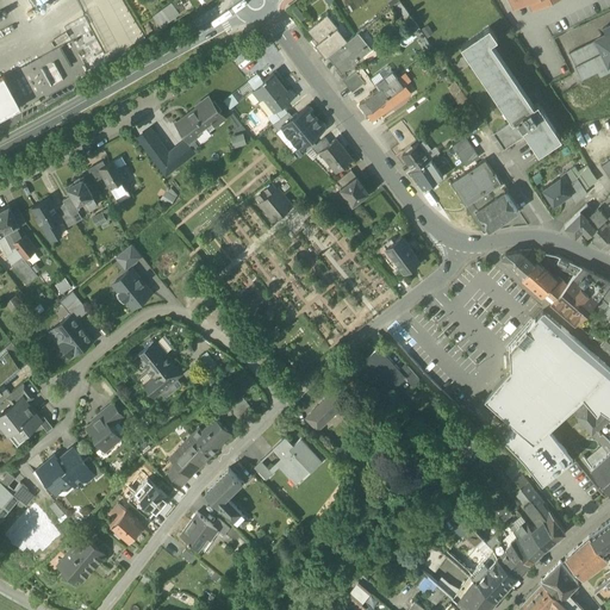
[(398,0),(394,4),(408,23),(414,19),(400,0),(398,0)]
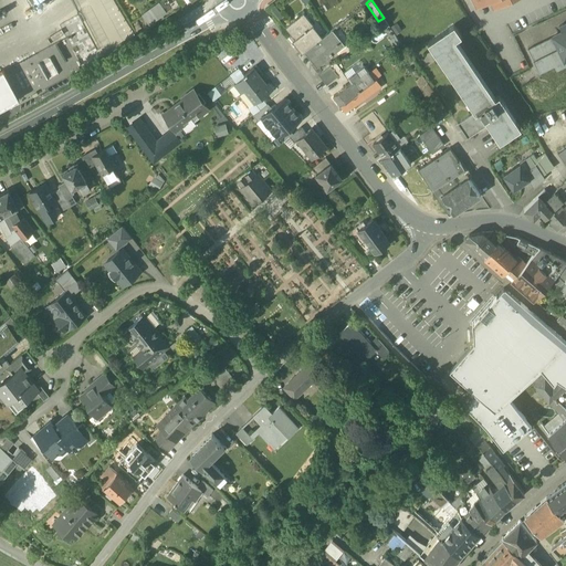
[(150,9),(158,19),(167,13),(159,2),(150,9)]
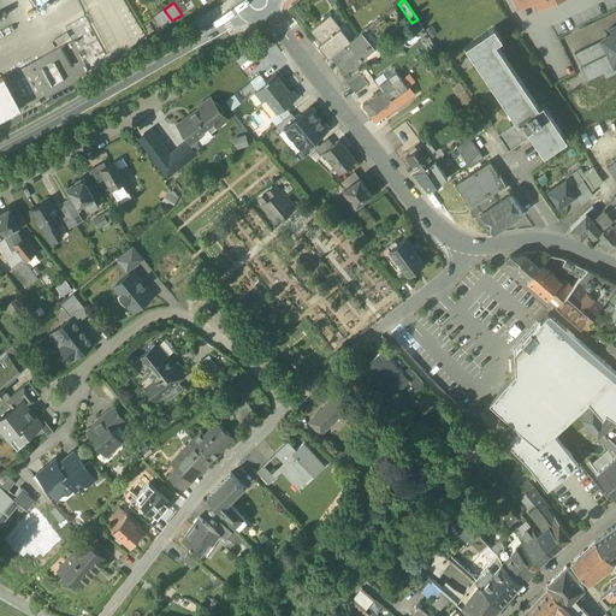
[(311,30),(321,43),(321,45),(339,31),(342,29),(331,16),(311,30)]
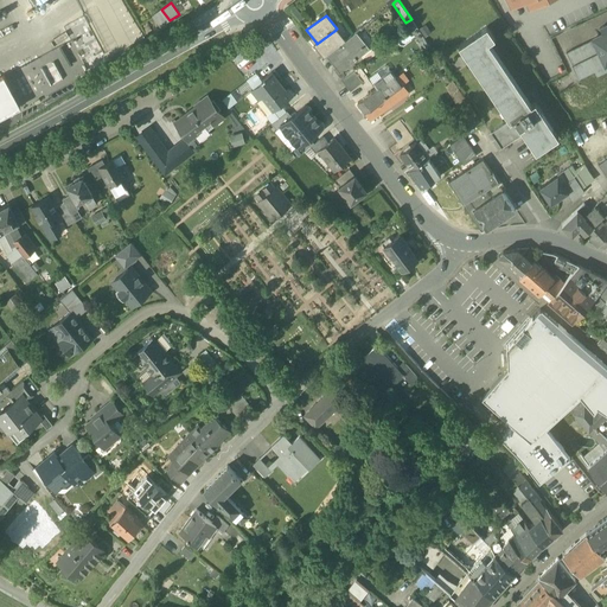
[(410,27),(417,38),(422,34),(415,24),(410,27)]
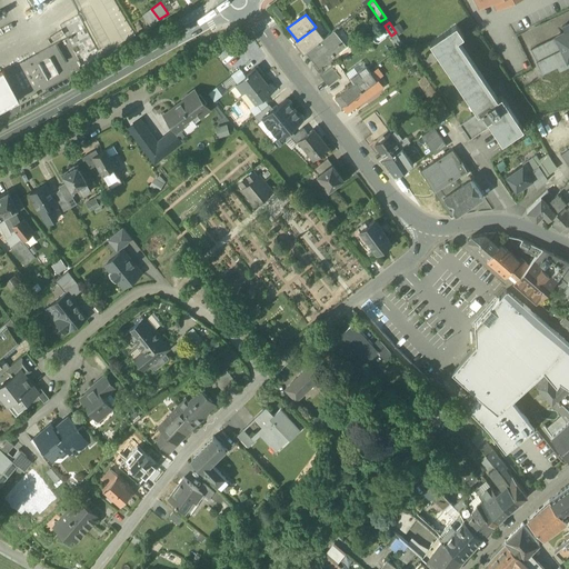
[(469,99),(478,112),(460,123),(470,138),(490,125),(502,142),(523,128),(502,96),(498,99),(495,101),(452,38),(456,36),(458,39),(463,36),(457,25),(430,42),(440,56),(470,99),(469,99)]
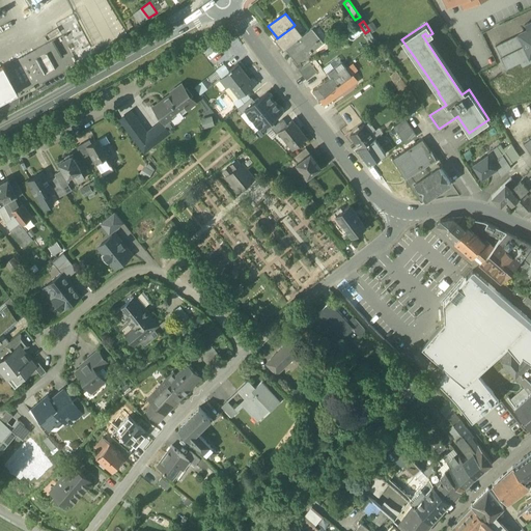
[(302,35),(295,25),(292,27),(300,36),(302,35)]
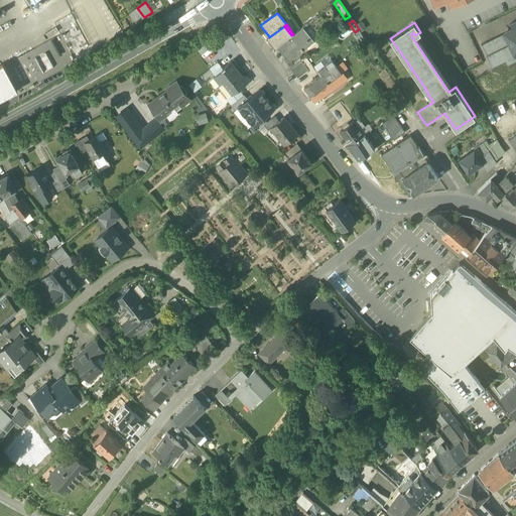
[(291,35),(284,26),(269,37),(269,36),(267,38),(275,48),(278,46),(291,35)]
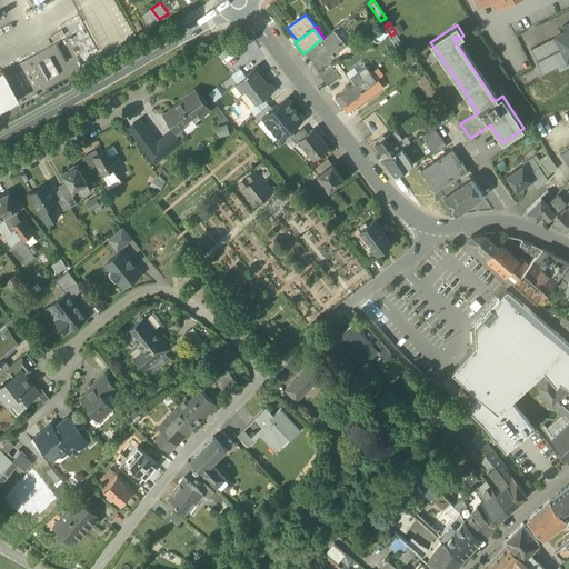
[(556,37),(561,49),(567,60),(568,59),(568,30),(565,32),(556,37)]
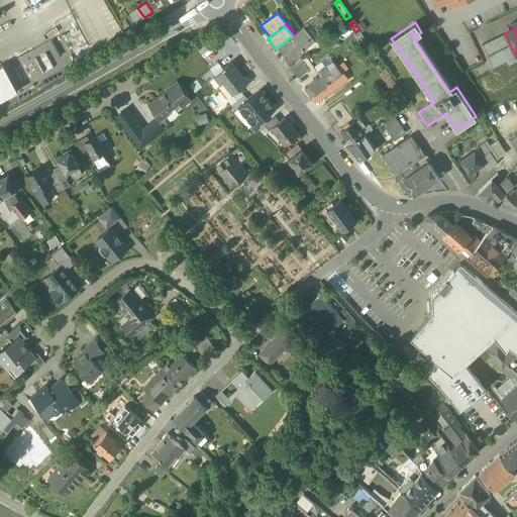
[(294,34),(292,35),(279,46),(290,61),(299,54),(310,44),(305,37),(307,36),(301,28),(294,34)]
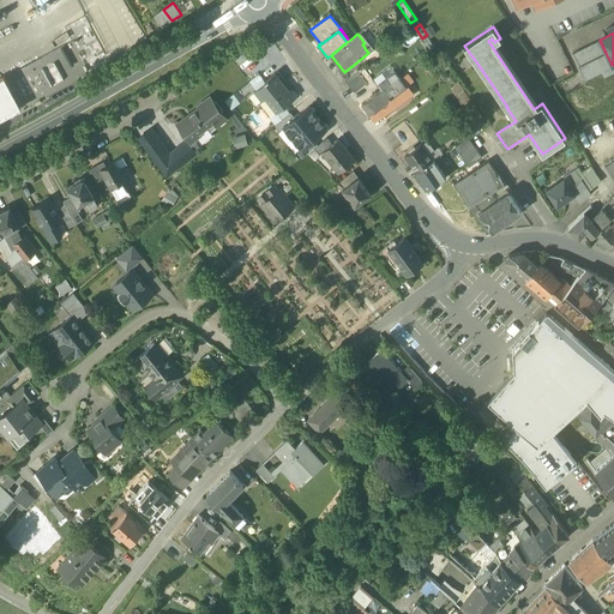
[(534,109),(537,107),(494,42),(492,38),(488,41),(534,109)]
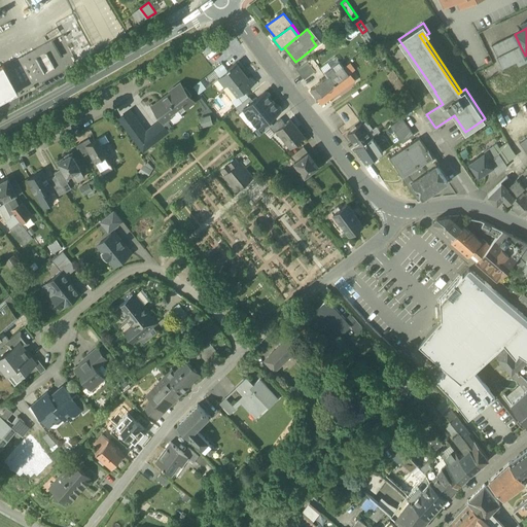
[(491,46),(496,57),(520,45),(515,34),(491,46)]
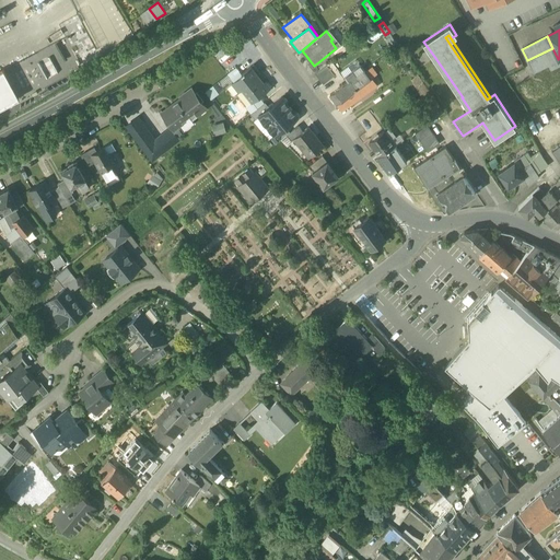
[(71,65),(66,57),(62,59),(54,44),(34,56),(48,79),(71,65)]
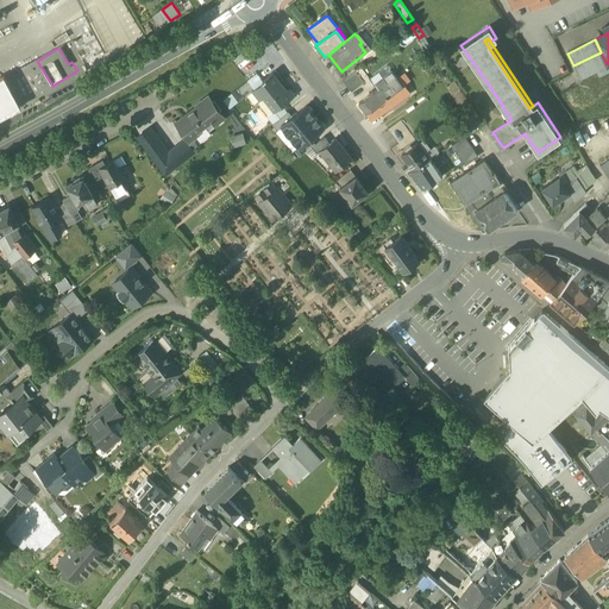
[(579,79),(607,64),(601,52),(573,66),(579,79)]
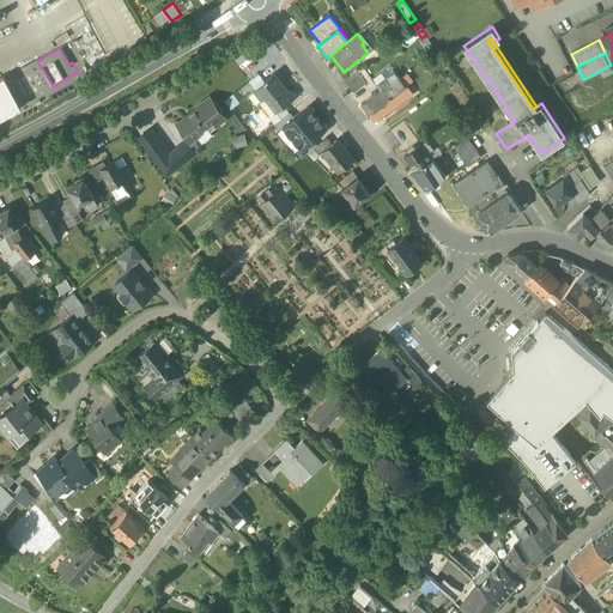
[(344,72),(347,78),(356,71),(358,70),(354,64),(344,72)]
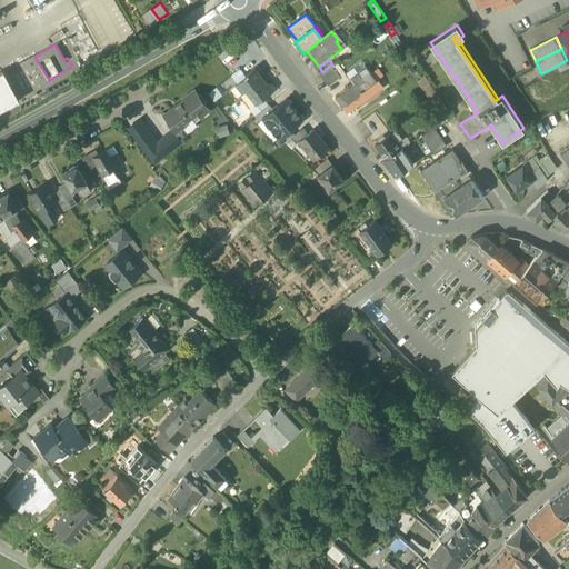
[(349,79),(351,78),(366,67),(361,60),(345,72),(345,73),(349,79)]
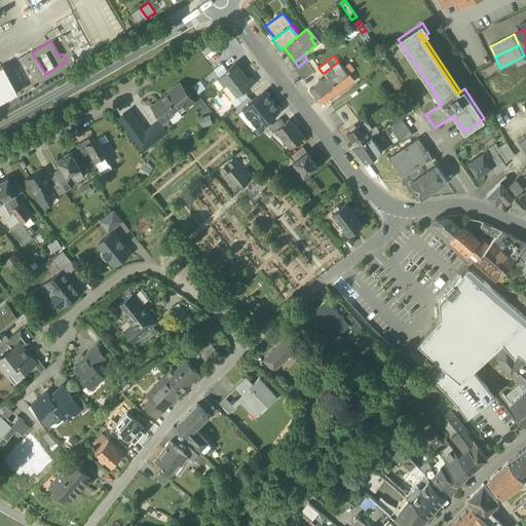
[(309,66),(305,61),(298,67),(295,69),(299,74),(309,66)]
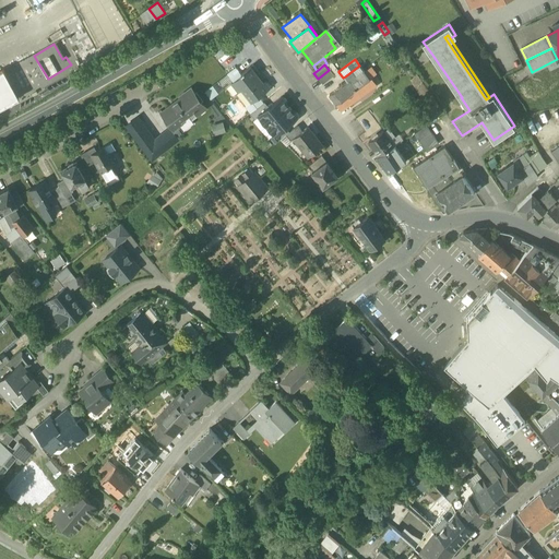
[(363,70),(359,66),(345,76),(348,81),(363,70)]
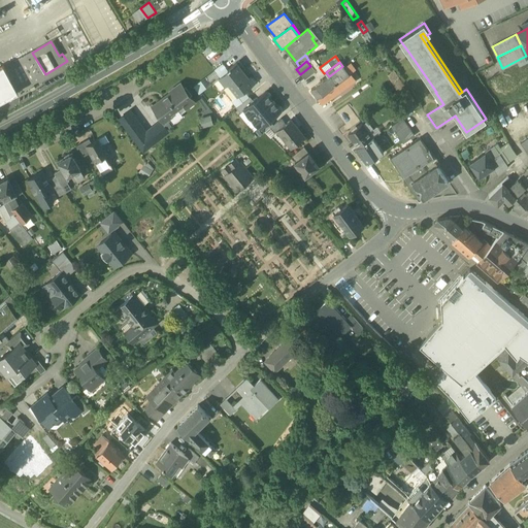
[(229,85),(238,97),(254,85),(249,78),(245,81),(239,73),(241,71),(235,64),(228,70),(228,71),(220,78),(226,87),(229,85)]
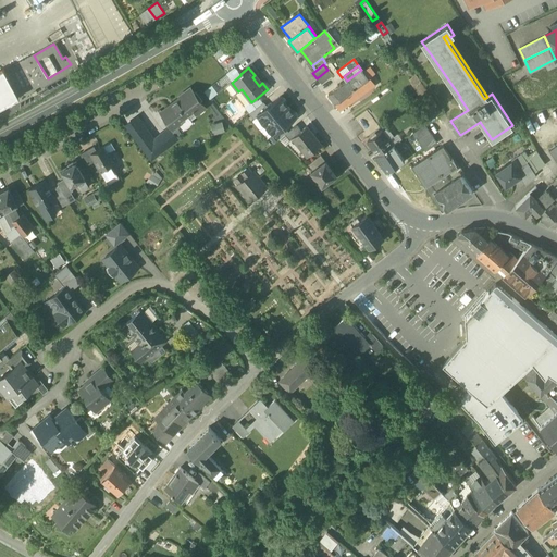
[(0,109),(20,99),(3,70),(0,71),(0,109)]
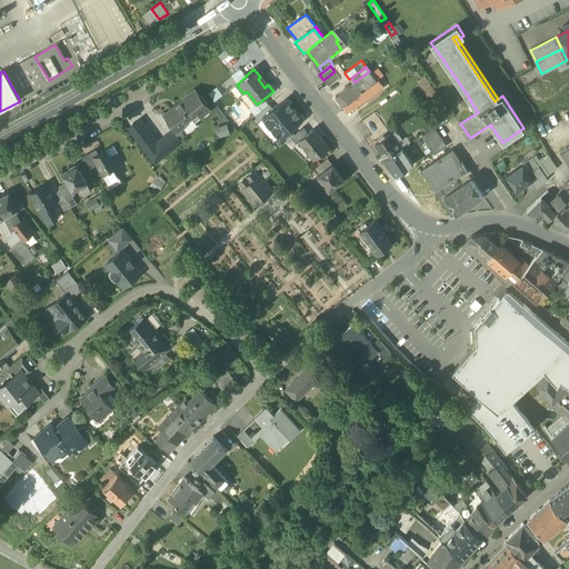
[(340,78),(335,71),(323,80),(328,87),(340,78)]
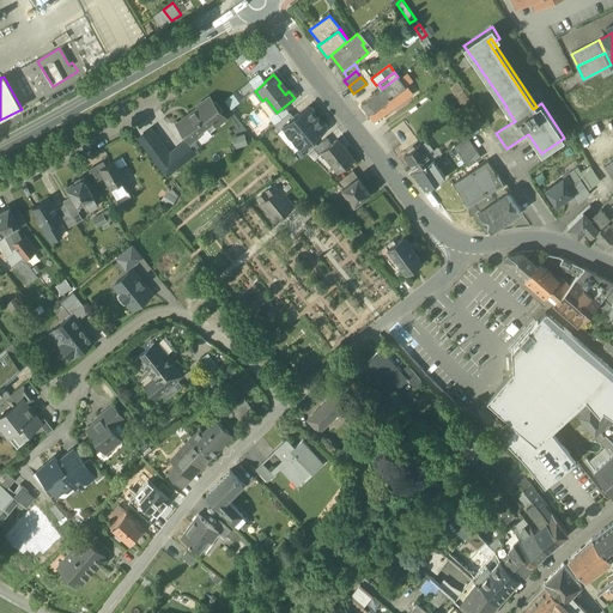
[(405,86),(398,77),(382,89),(360,104),(368,114),(405,86)]
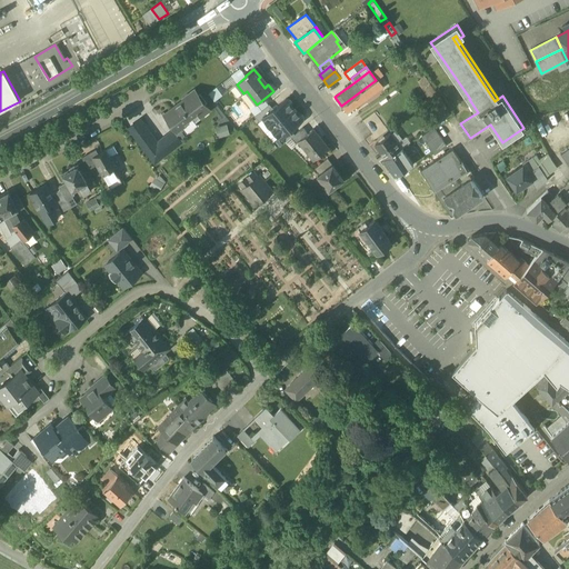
[(436,91),(426,77),(418,82),(427,97),(436,91)]
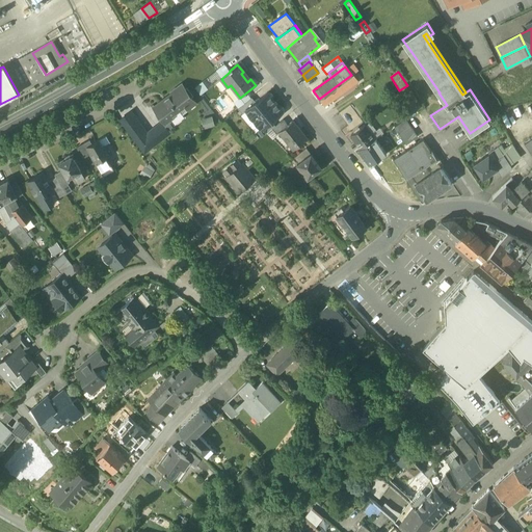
[(351,75),(319,99),(324,105),(356,81),(351,75)]
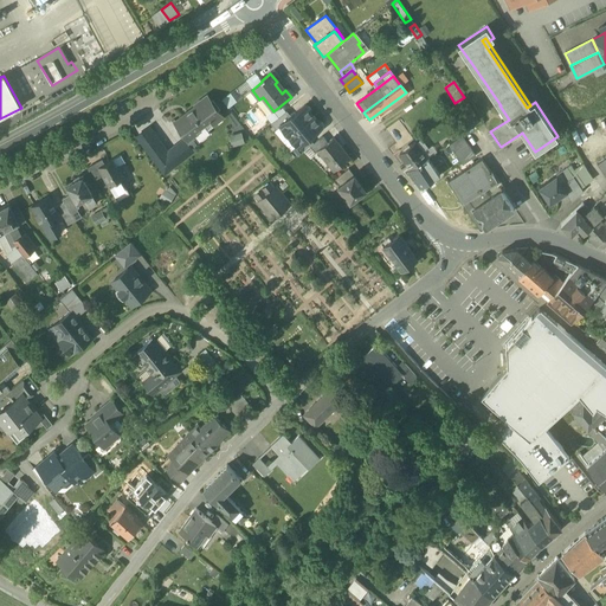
[(191,110),(175,121),(186,136),(194,130),(197,131),(205,126),(204,123),(210,120),(219,111),(207,95),(194,104),(195,107),(191,110)]
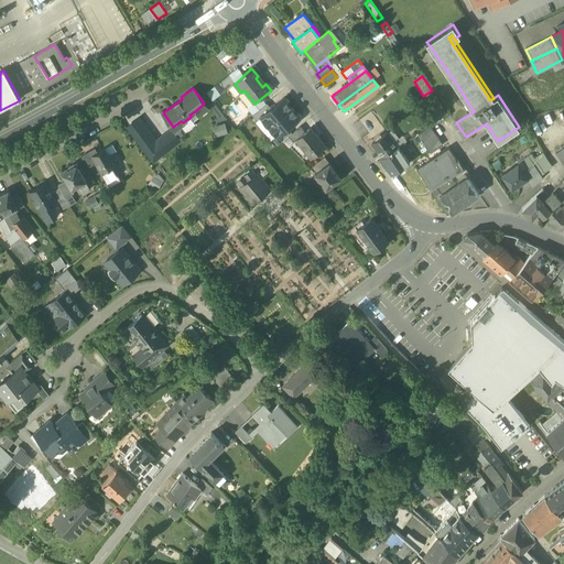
[(245,90),(241,93),(251,106),(255,104),(245,90)]
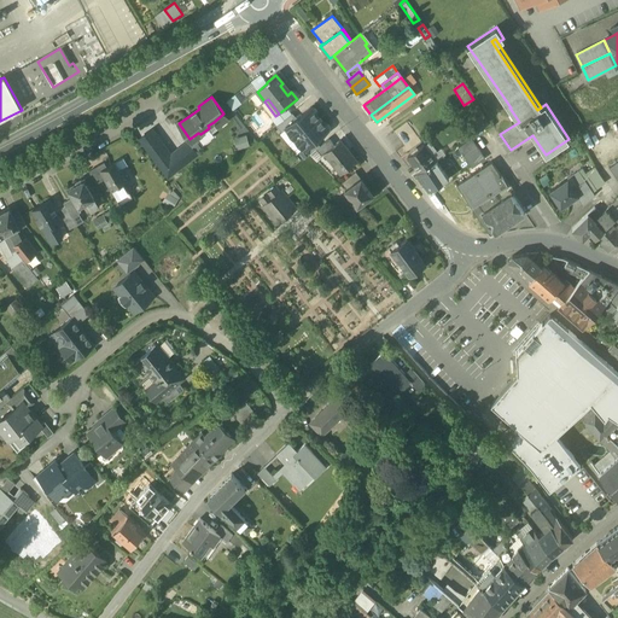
[(295,139),(319,120),(315,115),(315,111),(313,109),(310,109),(297,120),(285,128),(286,129),(295,139)]
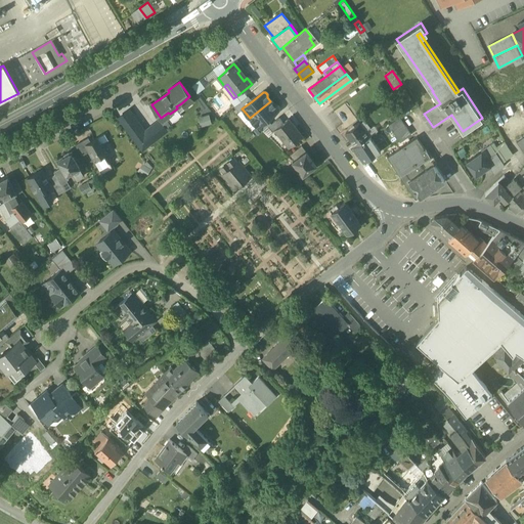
[(192,101),(189,96),(181,103),(184,107),(192,101)]
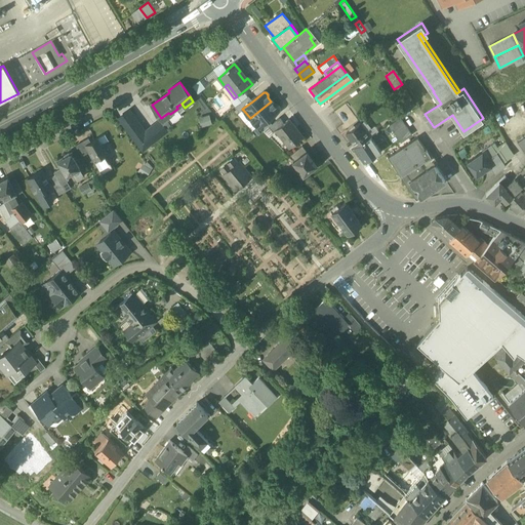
[(235,108),(239,113),(243,110),(242,109),(252,102),(248,96),(235,108)]
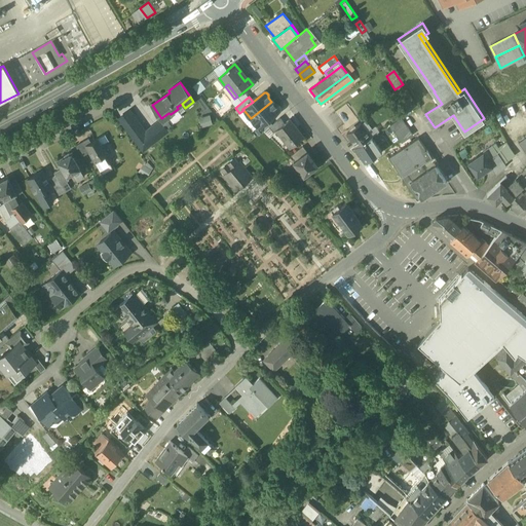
[(274,105),(271,102),(251,118),(258,127),(268,120),(279,111),(279,108),(277,106),(274,105)]
